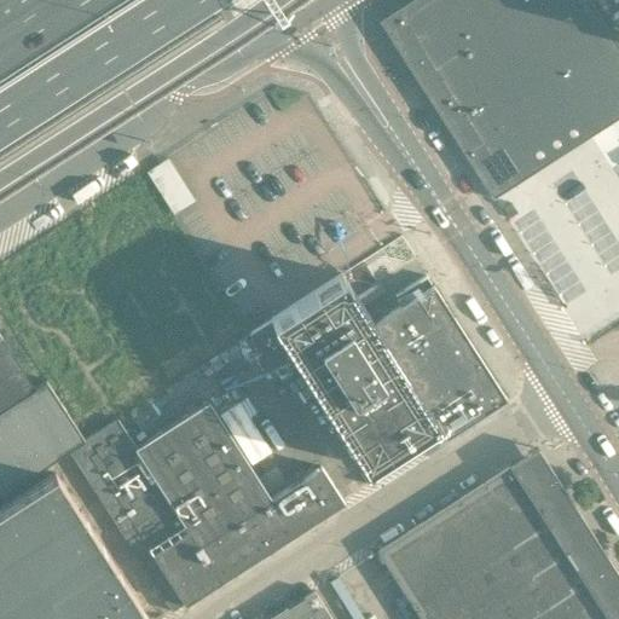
[(618,47),(588,0),(408,0),(377,19),(492,198),(533,172),(521,152),(577,116),(590,136),(618,116),(618,47)]
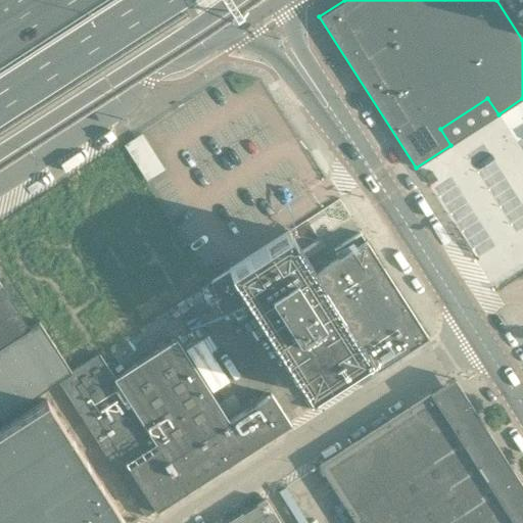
[(426,171),(456,222),(476,209),(446,158),(426,171)]
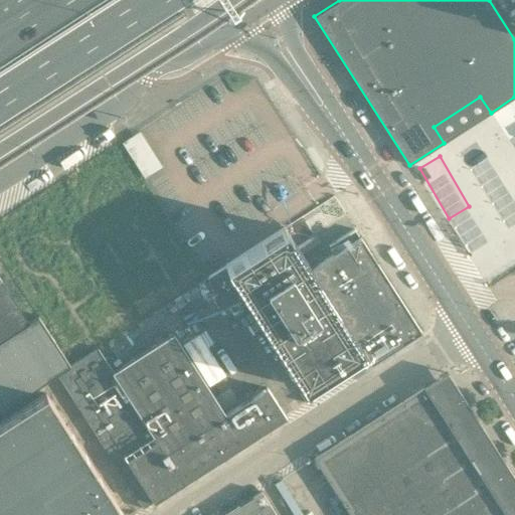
[(420,331),(354,229),(328,245),(333,253),(309,269),(293,244),(284,229),(283,227),(224,266),(245,297),(304,387),(361,351),(369,363),(420,331)]
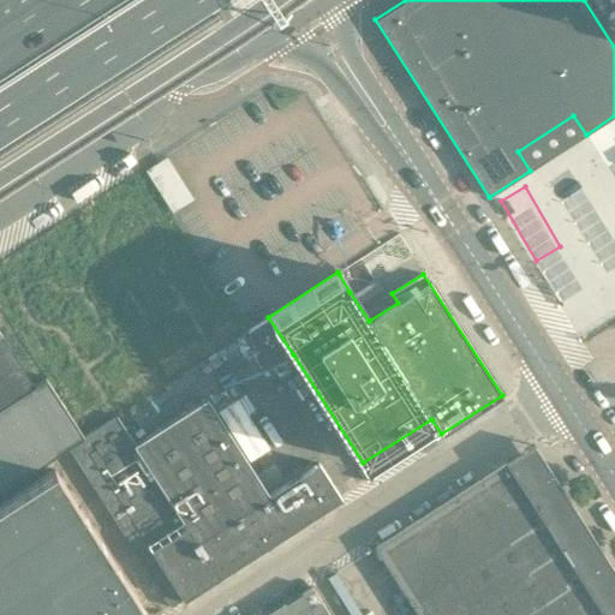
[(293,354),(268,317),(246,330),(246,332),(270,369),(293,354)]
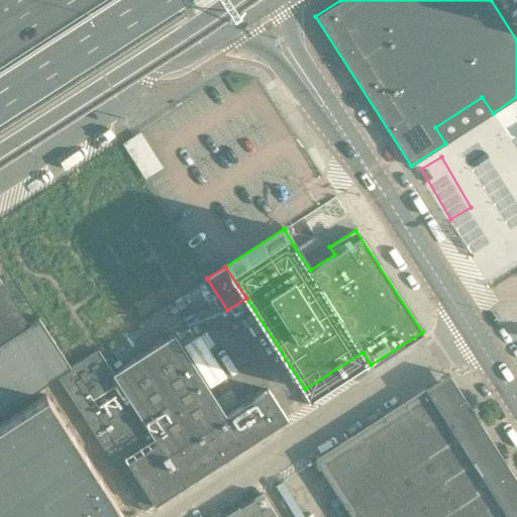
[(0,411),(56,375),(69,367),(36,316),(27,322),(0,280),(0,411)]
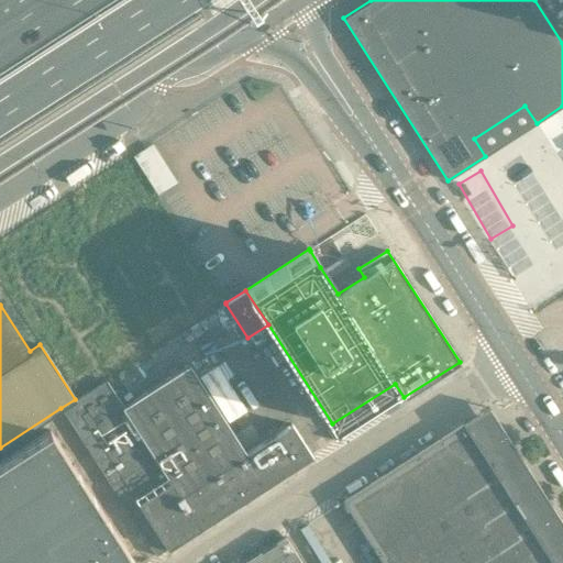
[(188,365),(181,368),(164,342),(75,399),(61,408),(155,555),(166,549),(167,550),(311,456),(290,424),(245,453),(188,365)]
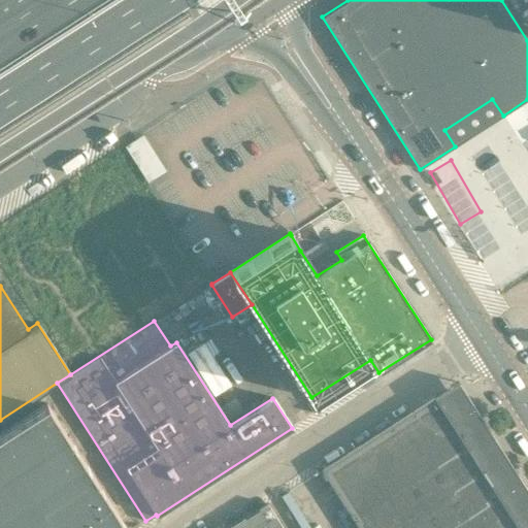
[(527,527),(527,490),(457,381),(320,469),(358,527),(527,527)]
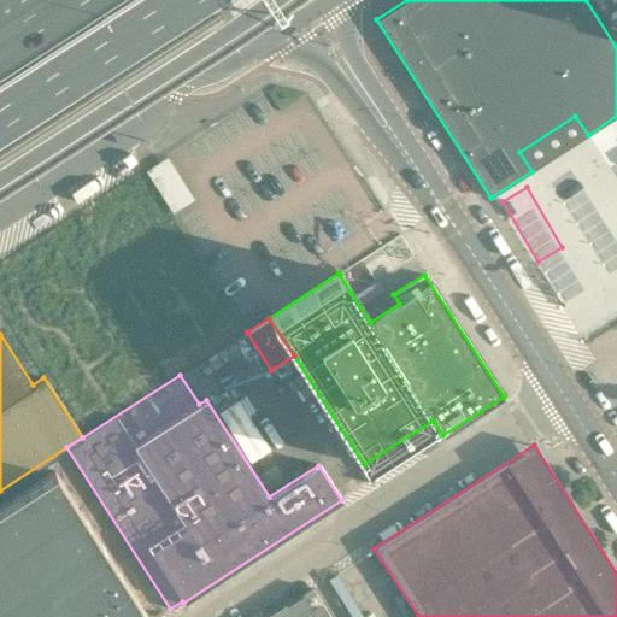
[(0,616),(147,616),(53,470),(0,505),(0,616)]
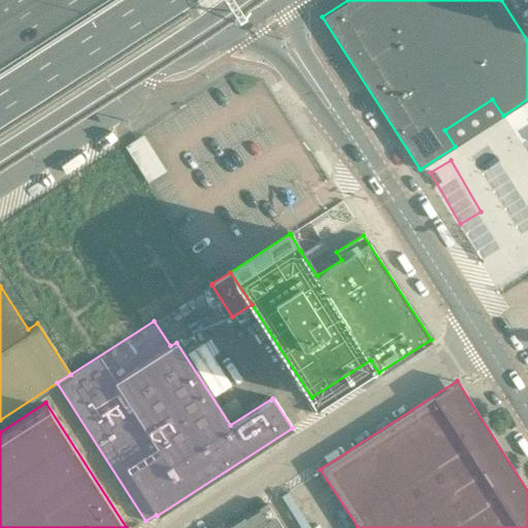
[(283,527),(267,503),(228,527),(283,527)]
